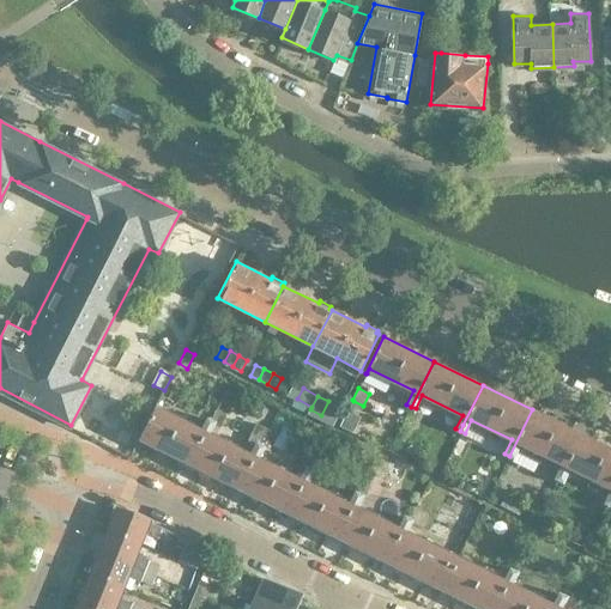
[(321,415),(336,422),(342,408),(328,401),(321,415)]
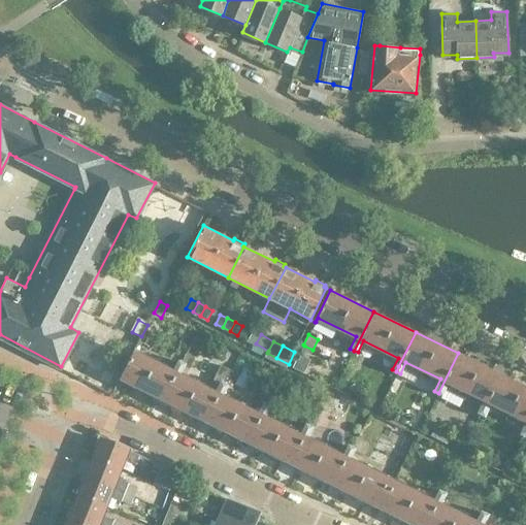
[(172,370),(149,358),(134,351),(121,378),(163,399),(183,360),(178,358),(172,370)]
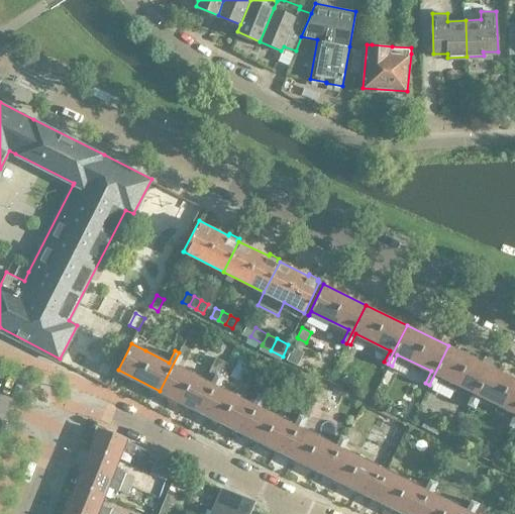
[(353,349),(345,344),(341,352),(349,356),(353,349)]
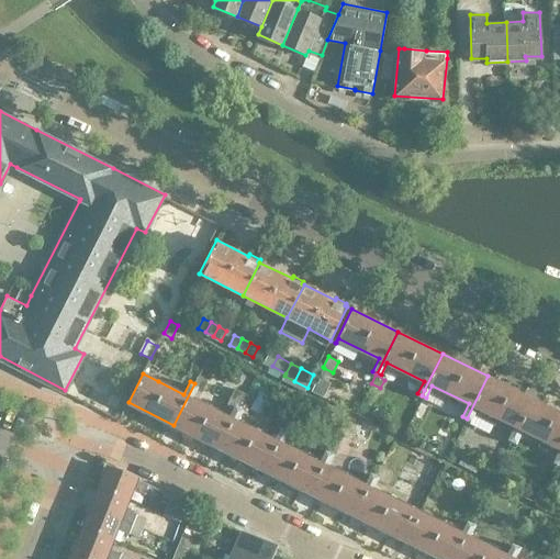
[(512,440),(534,399),(488,376),(467,418),(471,420),(477,407),(514,425),(507,438),(512,440)]
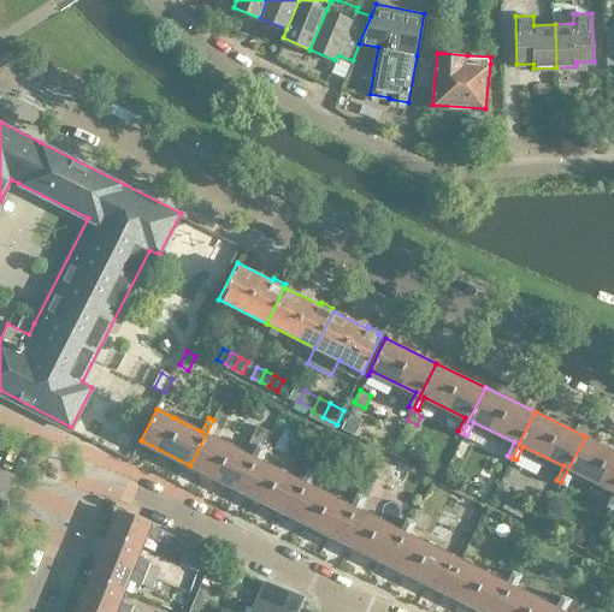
[(352,433),(359,417),(349,413),(342,428),(352,433)]
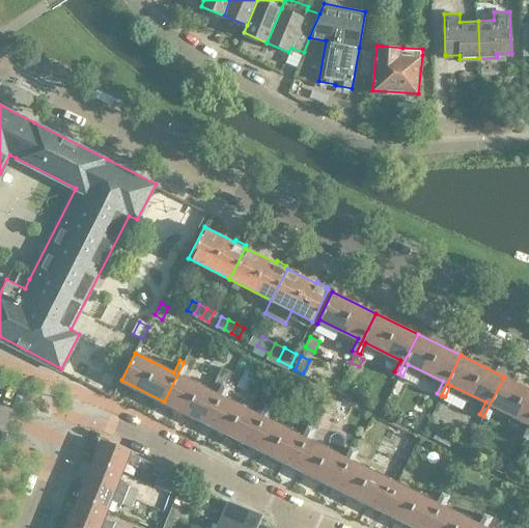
[(184,362),(164,401),(206,423),(226,384),(222,382),(216,393),(181,376),(187,364),(184,362)]
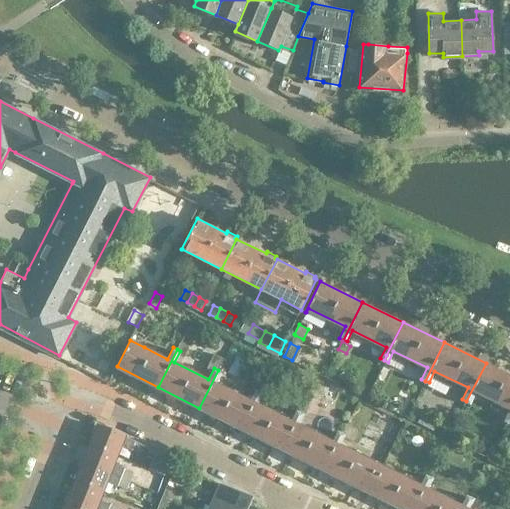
[(509,374),(486,363),(466,401),(470,403),(476,391),(509,408),(509,410),(504,420),(508,421),(509,418),(509,374)]
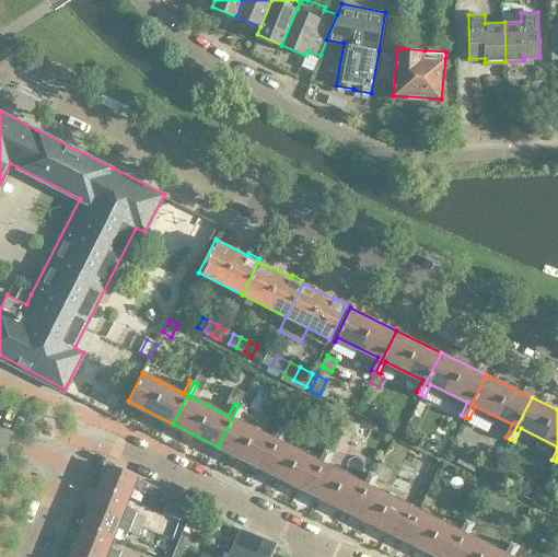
[(274,437),(245,424),(236,419),(242,406),(239,405),(218,447),(263,468),(283,427),(279,425),(274,437)]
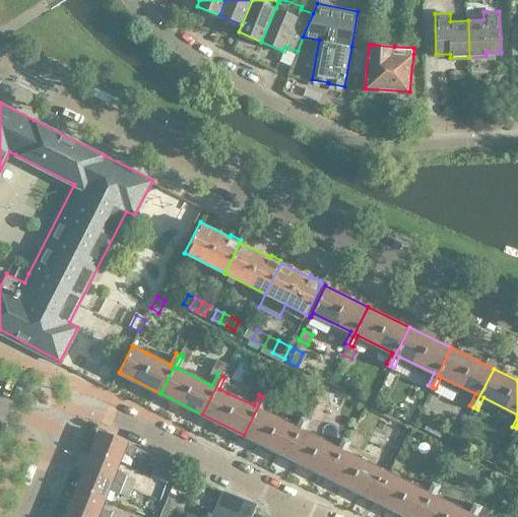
[(244,435),(271,449),(285,455),(305,416),(301,414),(296,427),(261,409),(267,398),(263,396),(244,435)]
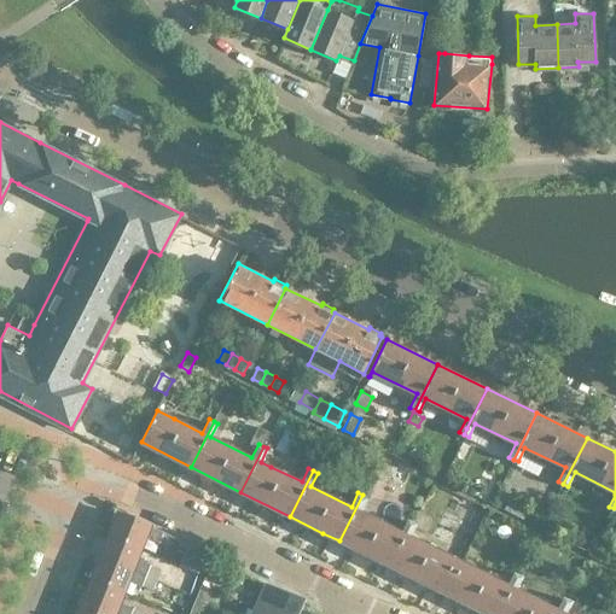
[(362,495),(340,541),(389,566),(412,520),(408,518),(401,531),(360,510),(367,497),(362,495)]
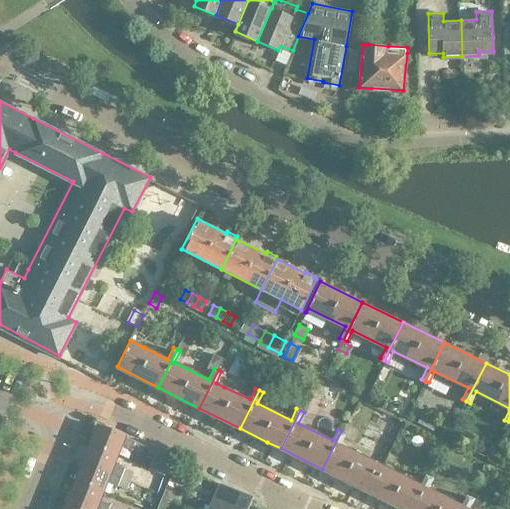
[(420,414),(416,420),(432,428),(435,422),(420,414)]
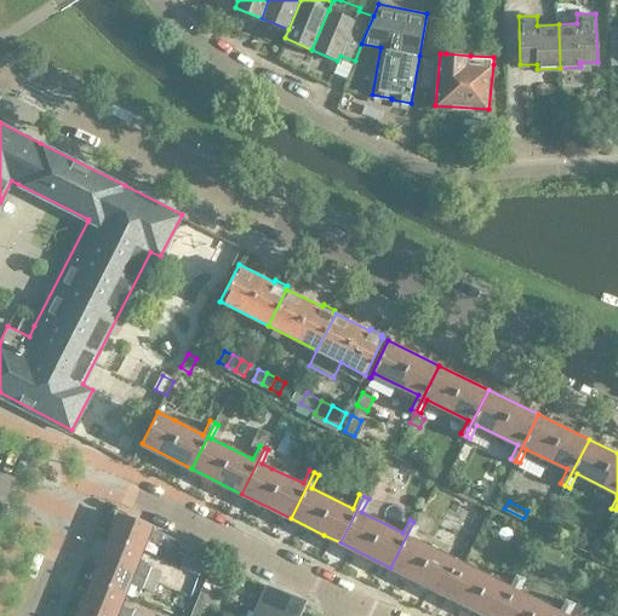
[(153,525),(119,512),(110,534),(144,548),(148,537),(173,547),(177,537),(153,525)]
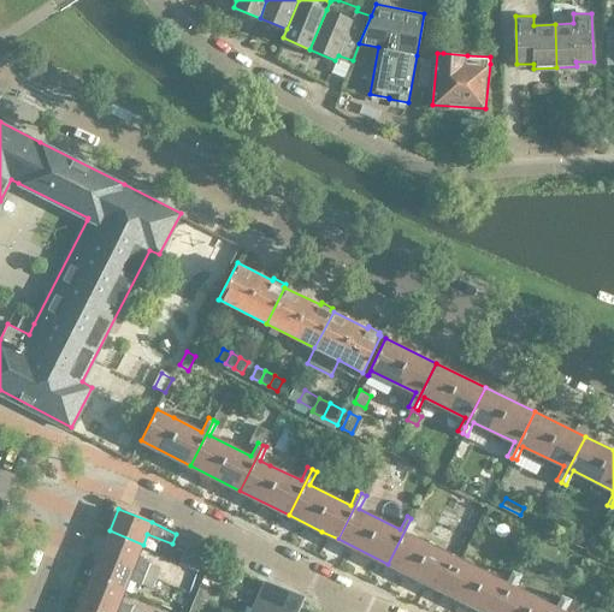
[(388,564),(437,588),(454,556),(408,534),(415,521),(411,518),(388,564)]
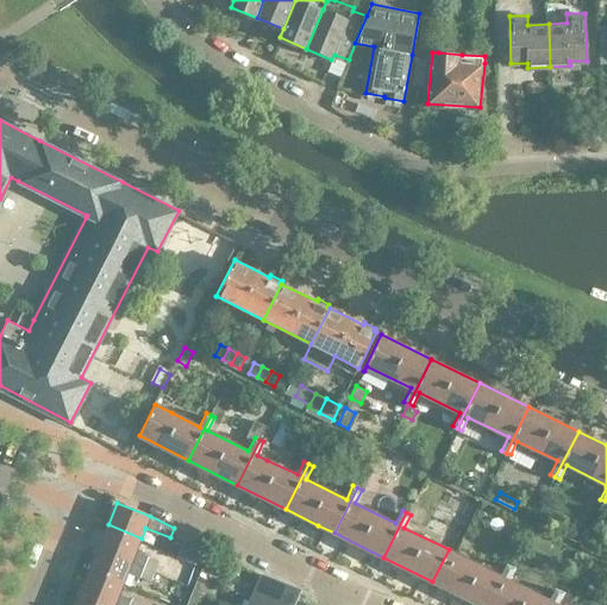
[(142,539),(108,524),(100,546),(145,565),(157,569),(161,561),(149,555),(137,549),(142,539)]
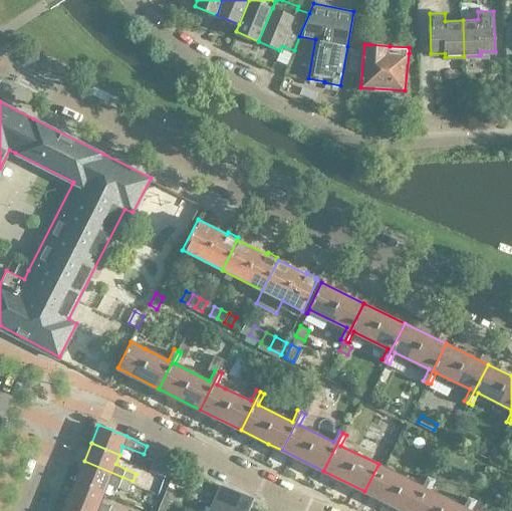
[(167,474),(173,460),(166,456),(158,452),(151,468),(167,475),(167,474)]
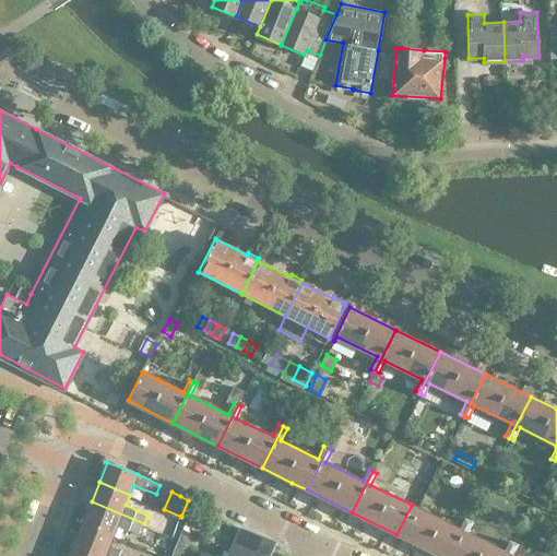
[(133,519),(92,501),(84,521),(116,534),(119,524),(139,533),(144,523),(133,519)]
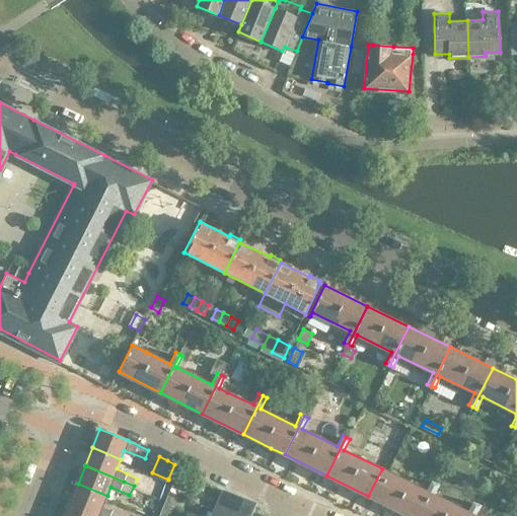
[(179,468),(172,485),(179,488),(186,471),(179,468)]
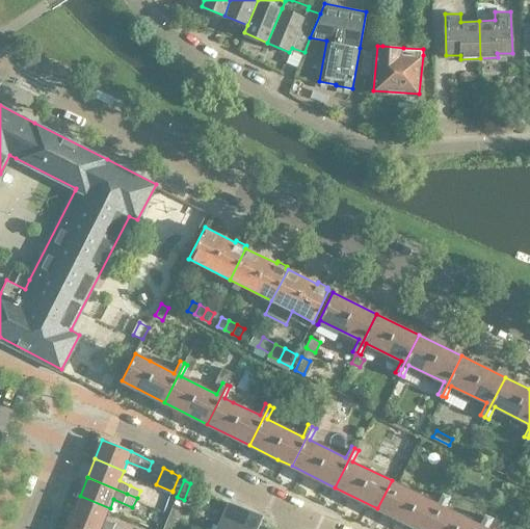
[(428,528),(447,494),(443,492),(436,503),(392,480),(377,508),(418,528),(428,528)]
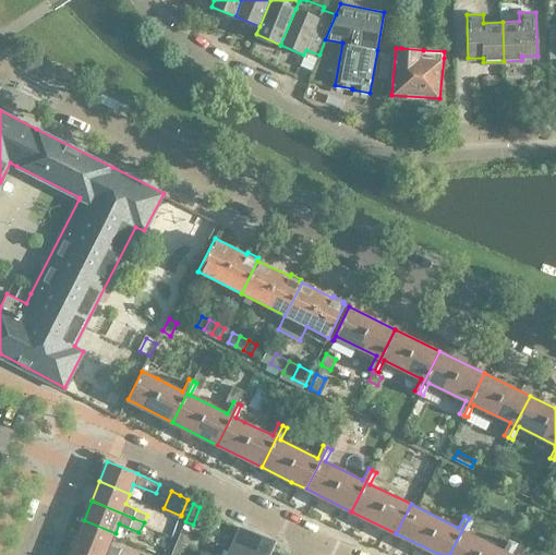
[(173,533),(180,518),(159,508),(152,525),(173,533)]
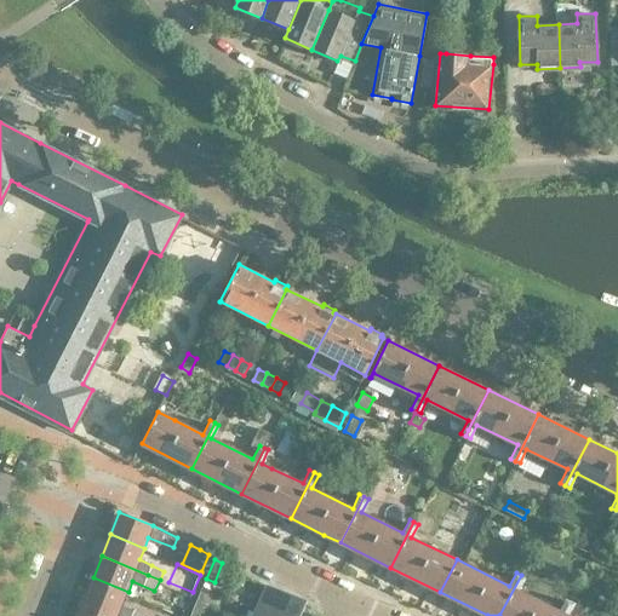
[(561,615),(571,599),(566,597),(559,610),(556,609),(539,600),(522,593),(519,591),(525,577),(521,575),(499,615),(561,615)]
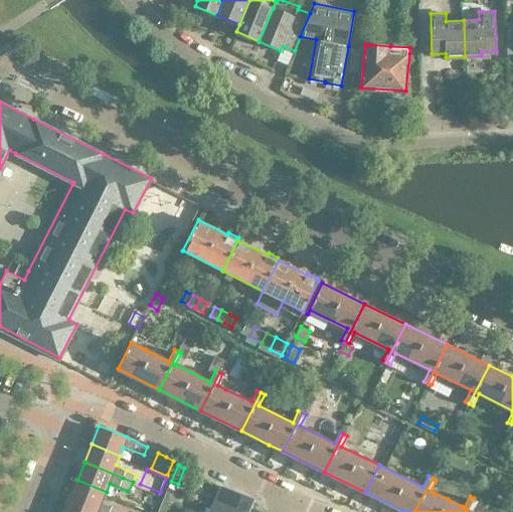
[(107,492),(77,480),(69,498),(104,511),(121,511),(122,510),(103,501),(107,492)]
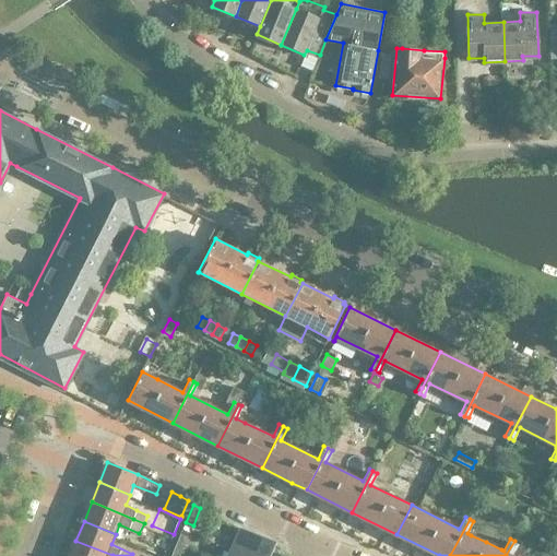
[(241,527),(233,547),(251,555),(273,555),(274,555),(272,554),(277,543),(241,527)]
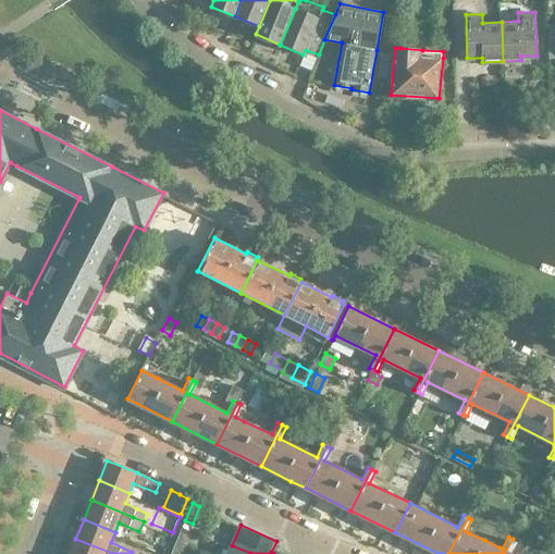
[(182,529),(175,545),(182,549),(188,532),(182,529)]
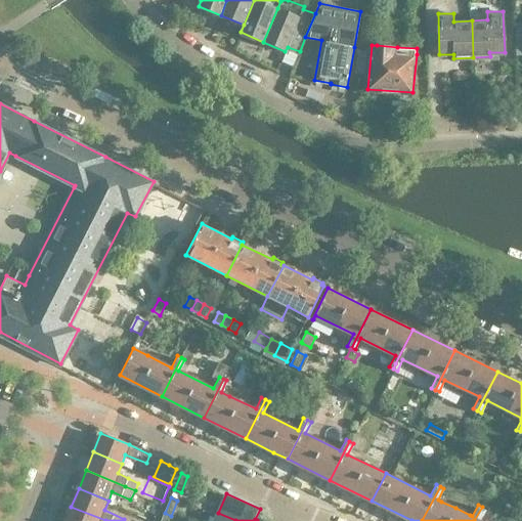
[(105,520),(71,507),(64,520),(105,520)]
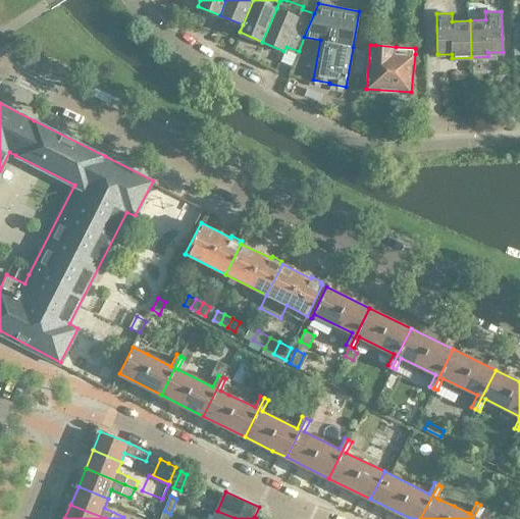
[(472,518),(479,518),(478,518),(483,507),(480,505),(472,518)]
